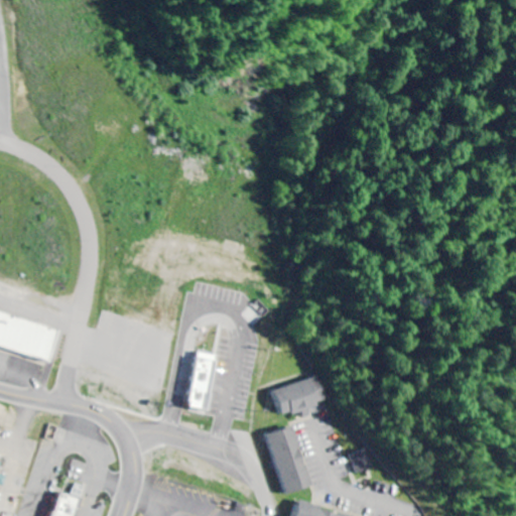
[(0,348),(51,361),(59,328),(0,312),(0,348)]
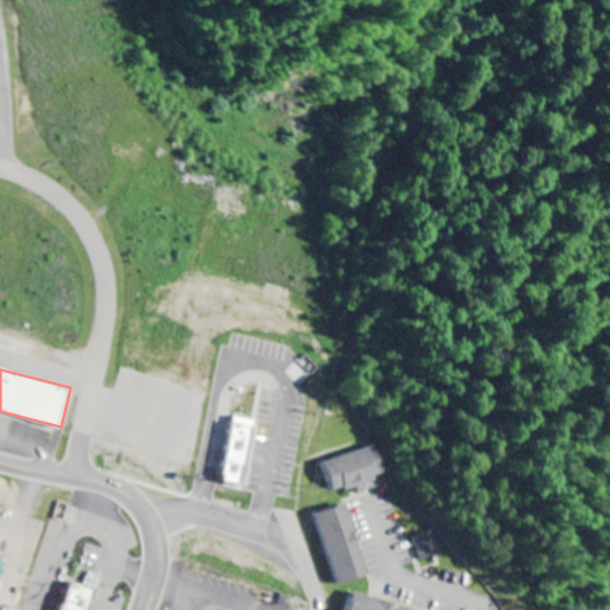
[(223,485),(247,487),(254,421),(230,418),(223,485)]
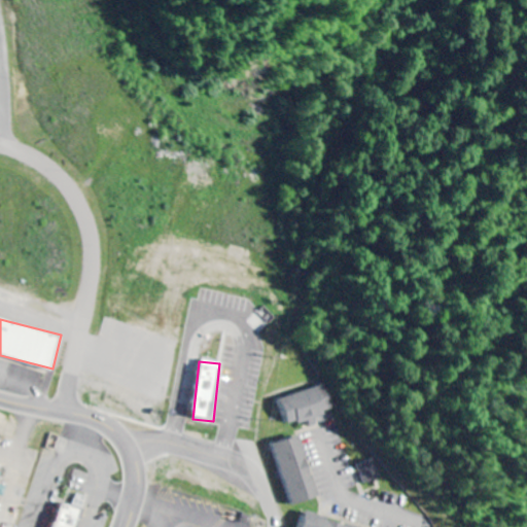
[(335,413),(327,387),(281,400),(288,426),(335,413)]
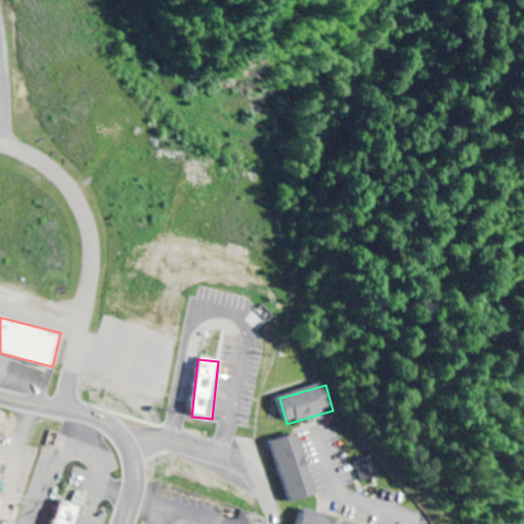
[(315,496),(299,435),(272,442),(289,504),(315,496)]
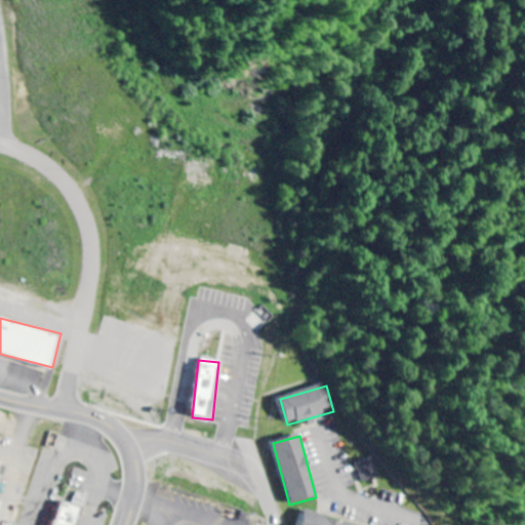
[(359,465),(366,484),(382,477),(375,458),(359,465)]
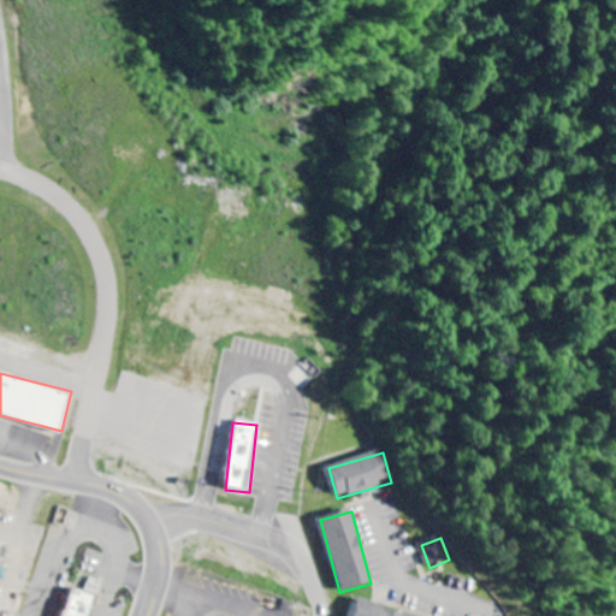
[(60,615),(89,615),(95,597),(69,590),(60,615)]
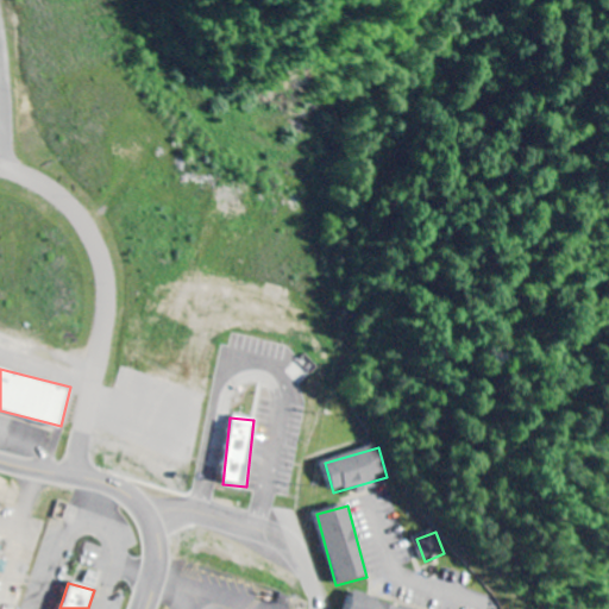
[(349,608),(405,608),(352,595),(349,608)]
